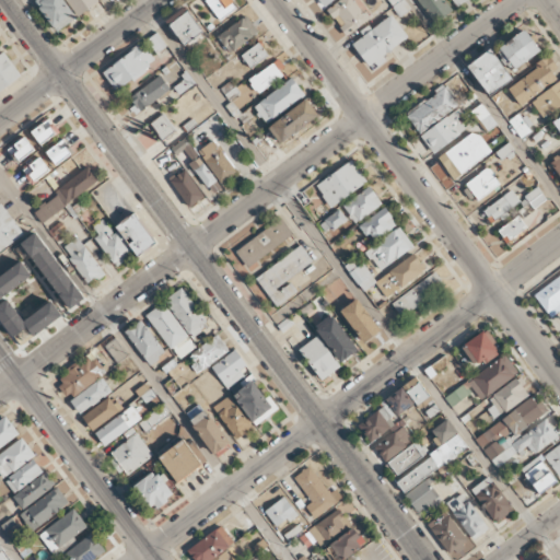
[(37,0),(35,3),(58,32),(77,18),(62,0),(37,0)]
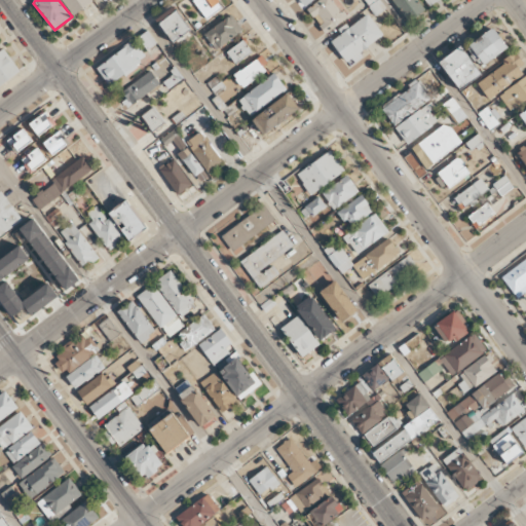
[(64,0),(75,14),(92,1),(91,0),(64,0)]
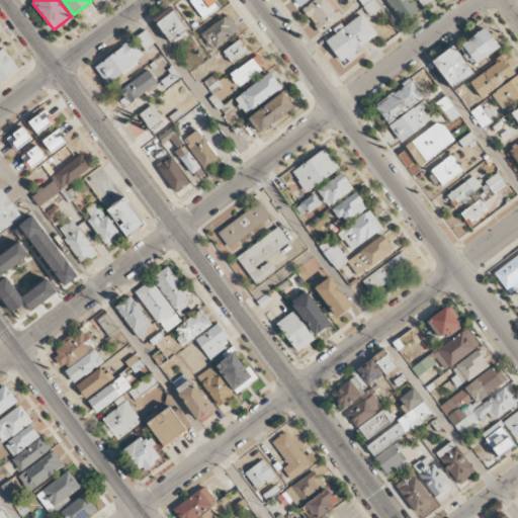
[(190,0),(202,18),(219,7),(212,0),(190,0)]
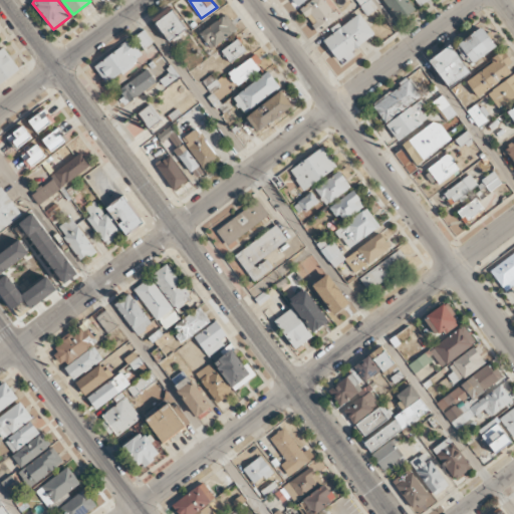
[(318,33),(338,18),(325,0),(311,0),(300,8),(318,33)]
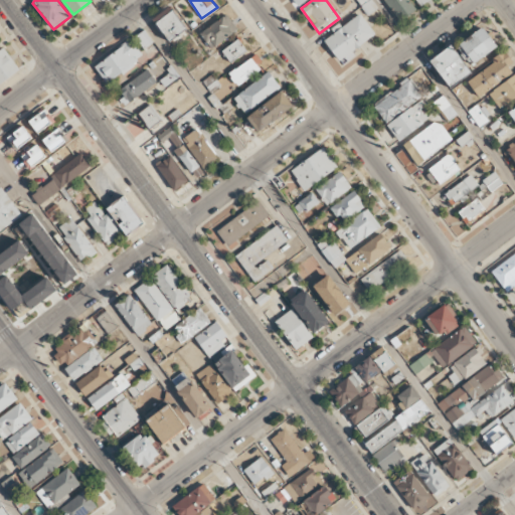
[(407,0),(383,0),(400,22),(415,10),(407,0)]
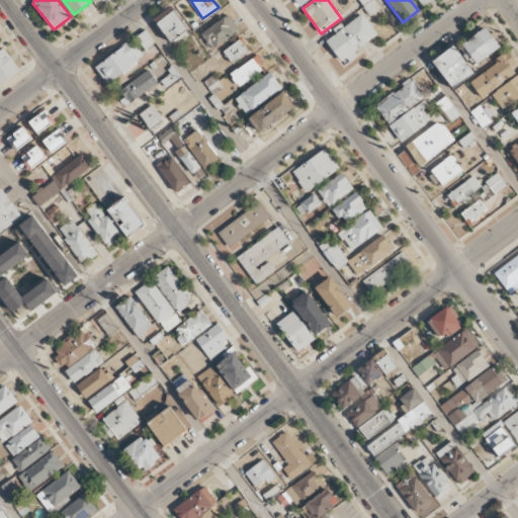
[(157,23),(172,44),(189,30),(174,10),(157,23)]
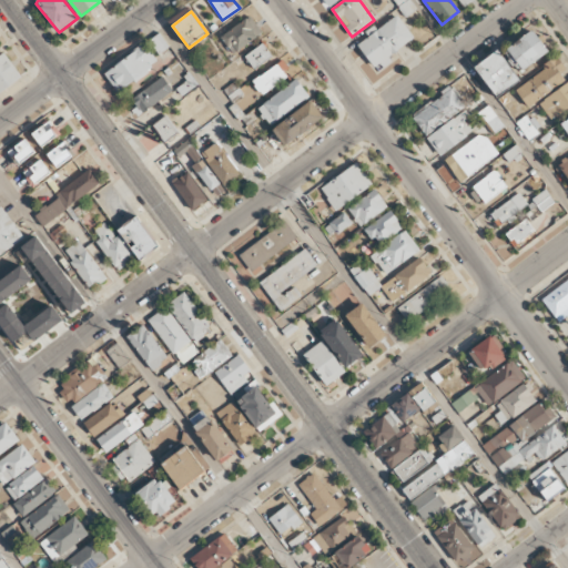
[(355,43),(377,73),(392,62),(388,57),(414,38),(396,14),(355,43)]
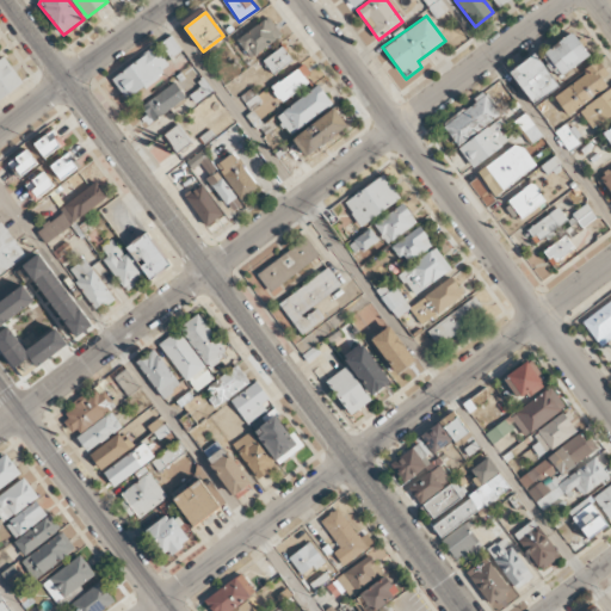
[(248,57),(282,38),(271,18),(236,37),(248,57)]
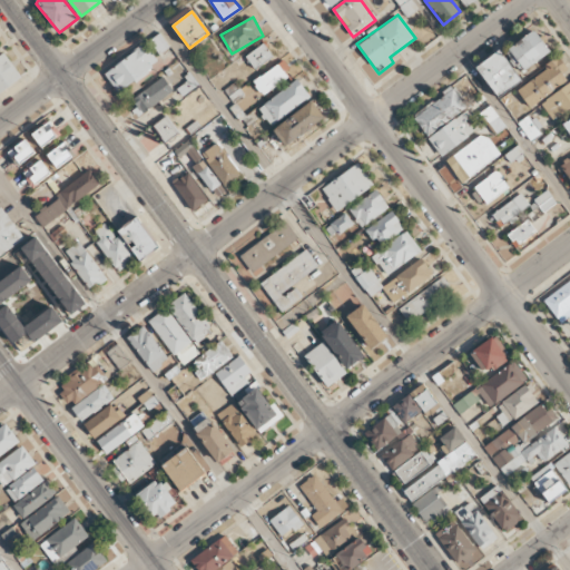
[(508,47),(521,70),(549,55),(536,31),(508,47)]
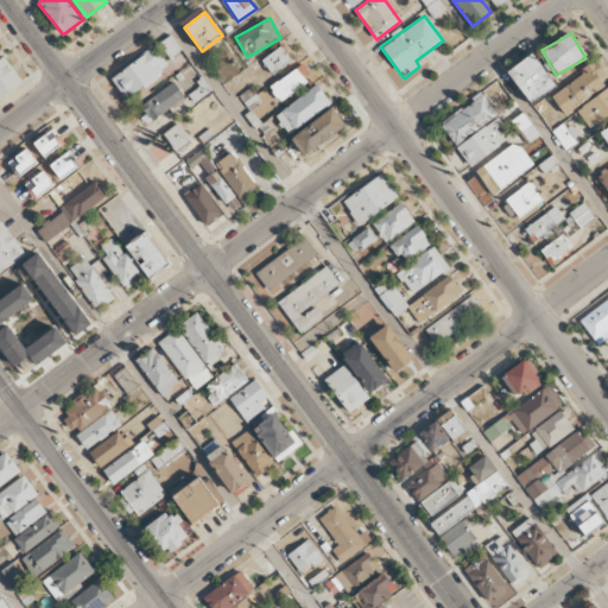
[(291,61),(282,46),(261,61),(271,74),(291,61)]
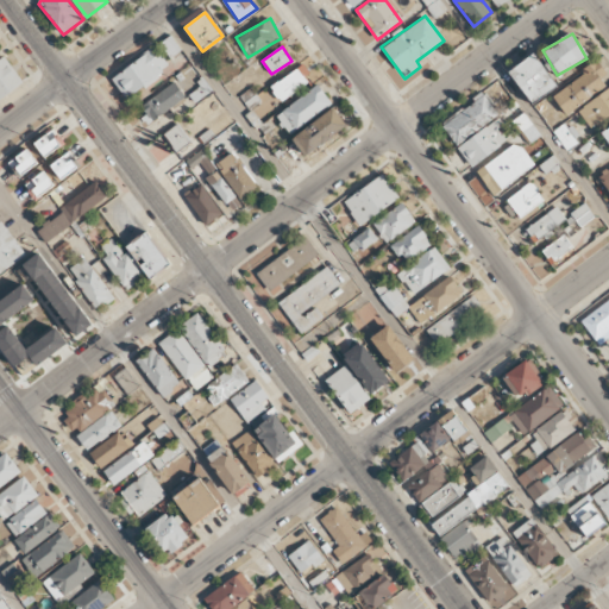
[(170,69),(156,48),(111,77),(125,99),(170,69)]
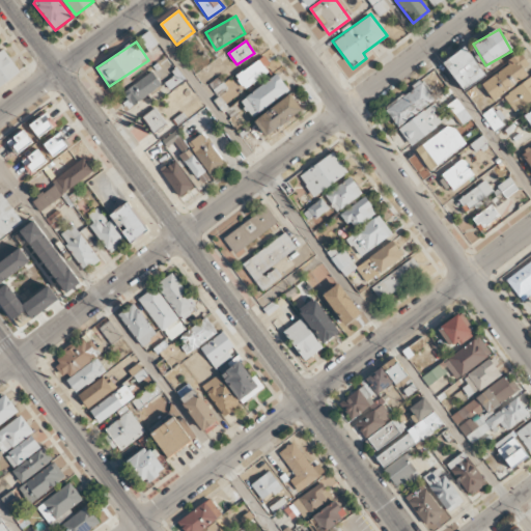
[(485,75),(465,47),(443,62),(464,90),(485,75)]
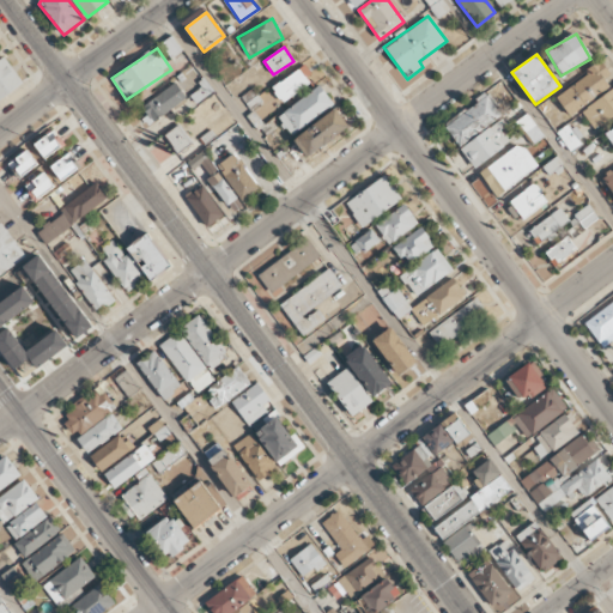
[(0,59),(0,101),(23,83),(4,56),(0,59)]
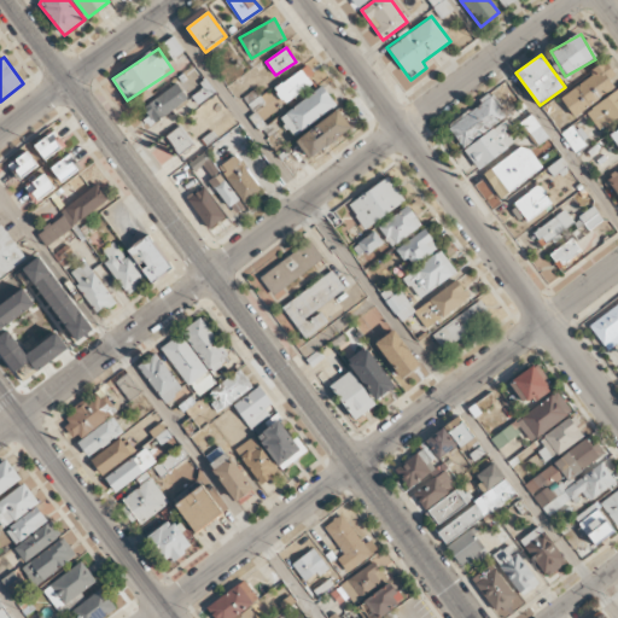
[(575,117),(617,85),(617,83),(604,64),(559,97),(575,117)]
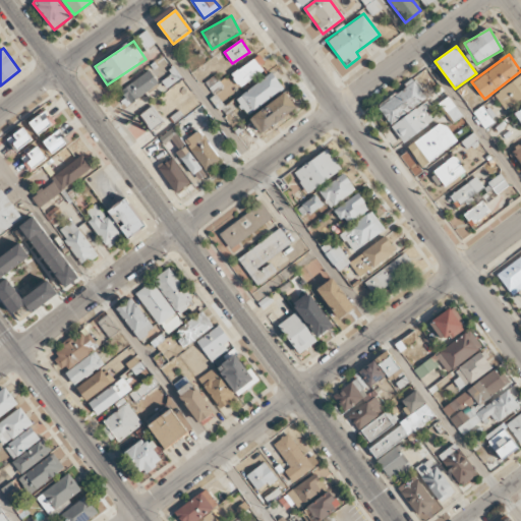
[(268,66),(258,55),(232,75),(240,87),(268,66)]
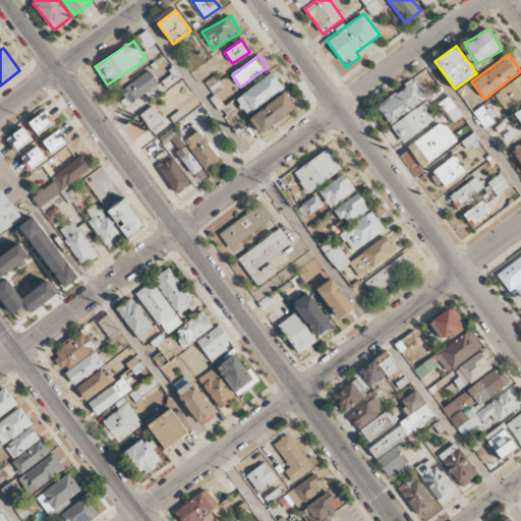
[(167,89),(181,77),(175,69),(161,80),(167,89)]
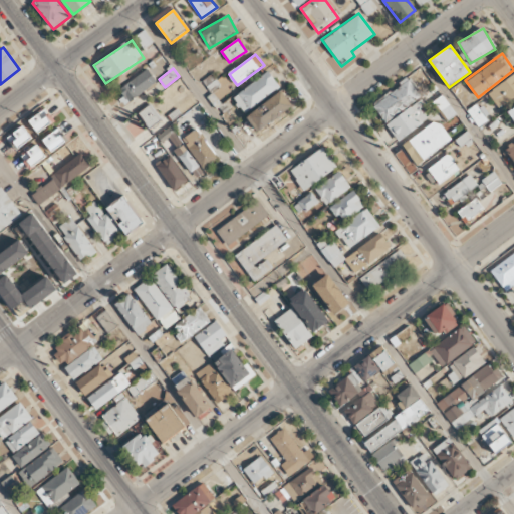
[(116,90),(125,103),(157,83),(148,69),(116,90)]
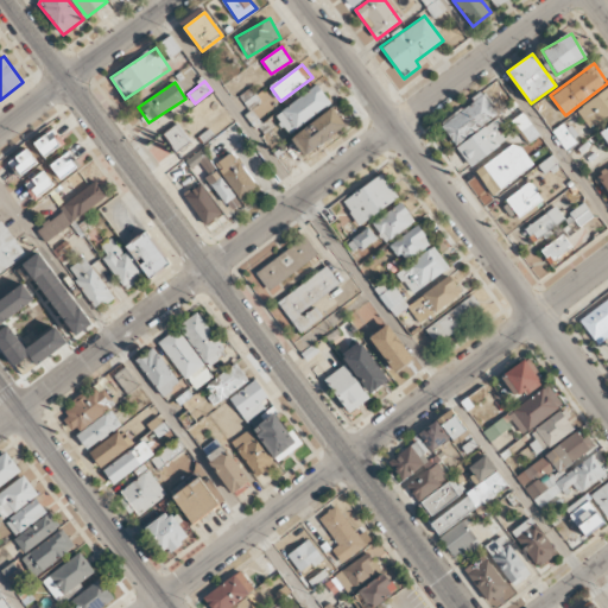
[(276,116),(289,134),(331,103),(317,84),(276,116)]
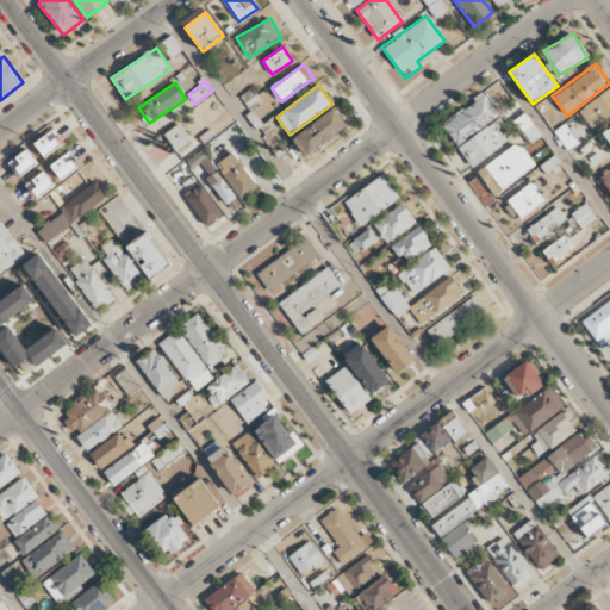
[(609,88),(578,109),(590,128),(609,116),(609,88)]
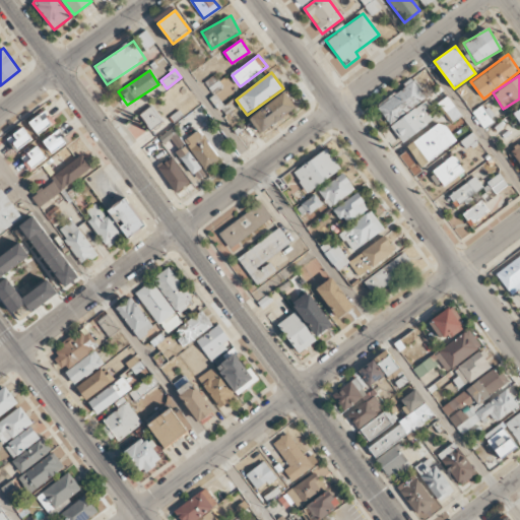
[(426,99),(413,81),(377,107),(389,124),(426,99)]
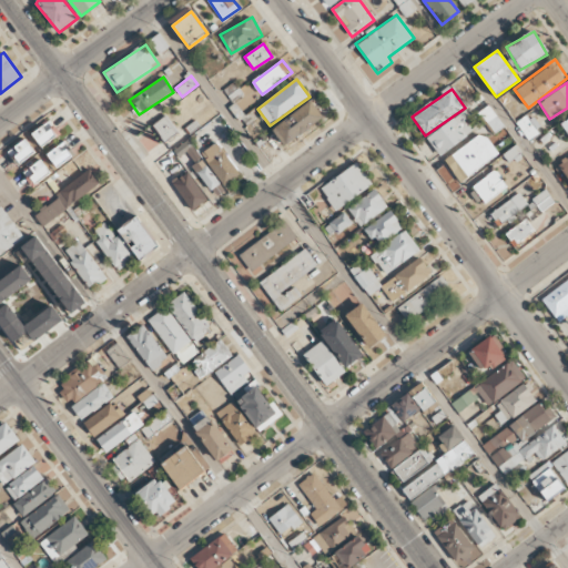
[(282,144),(323,121),(313,102),(271,127),(282,144)]
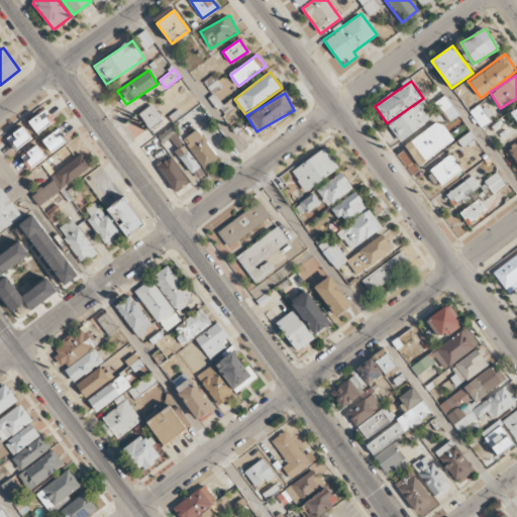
[(421,103),(388,123),(399,141),(432,120),(421,103)]
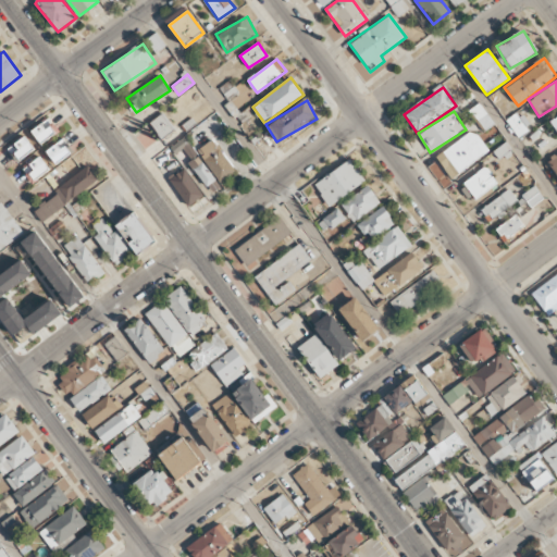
[(161,139),(175,130),(163,113),(150,122),(161,139)]
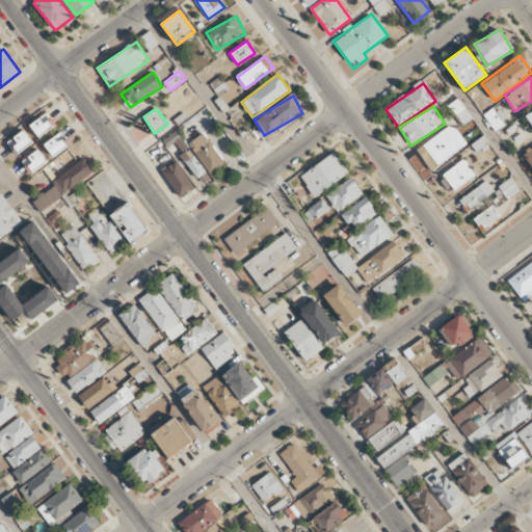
[(483,114),(495,131),(505,125),(494,108),(483,114)]
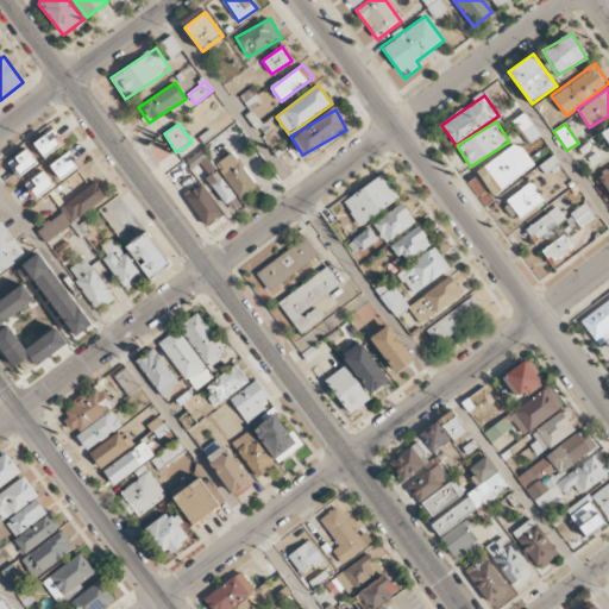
[(64,144),(54,129),(33,143),(44,158),(64,144)]
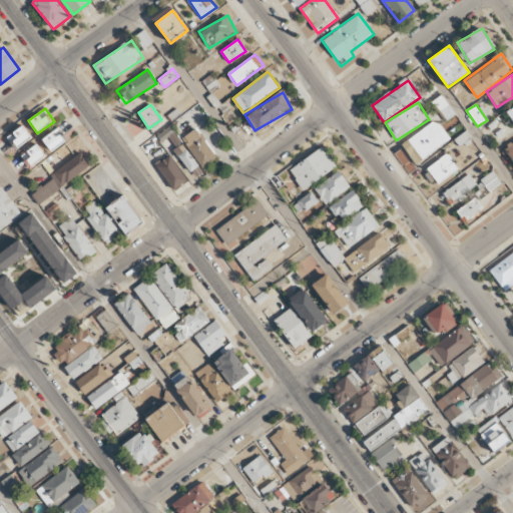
[(415,165),(450,139),(435,119),(401,145),(415,165)]
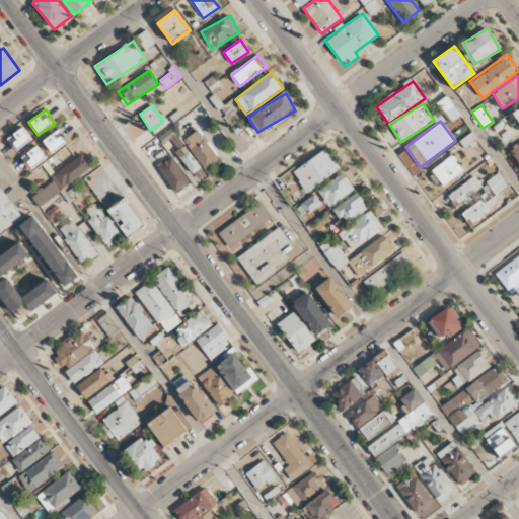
[(32,140),(23,127),(7,139),(16,152),(32,140)]
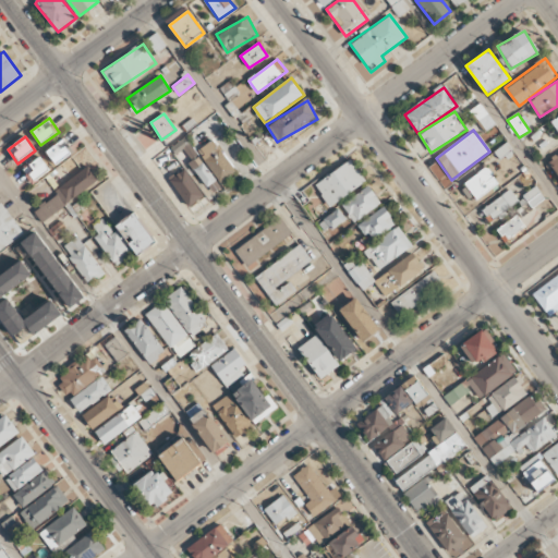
[(56,165),(73,152),(63,138),(46,153),(56,165)]
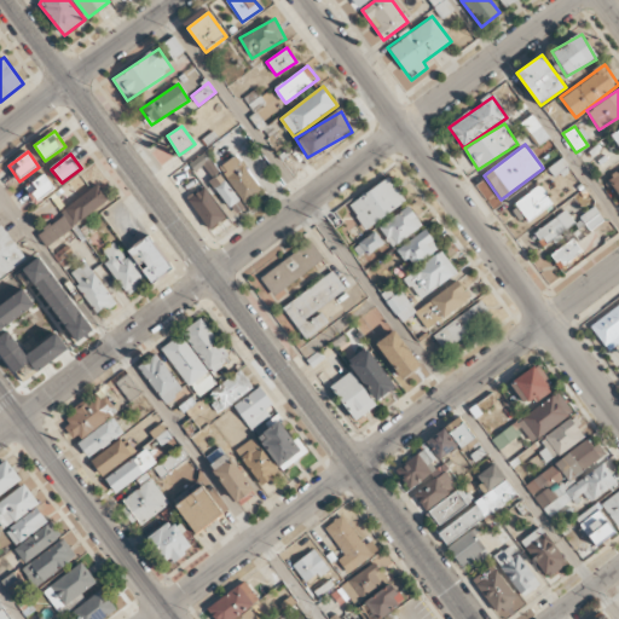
[(261,190),(236,155),(218,167),(244,203),(261,190)]
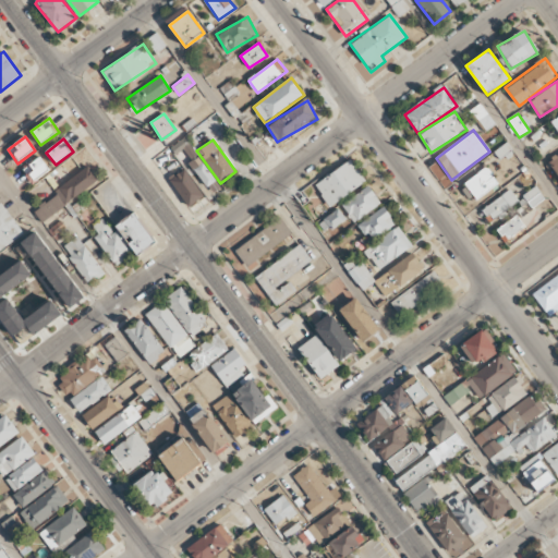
[(557,154),(547,162),(557,176),(557,154)]
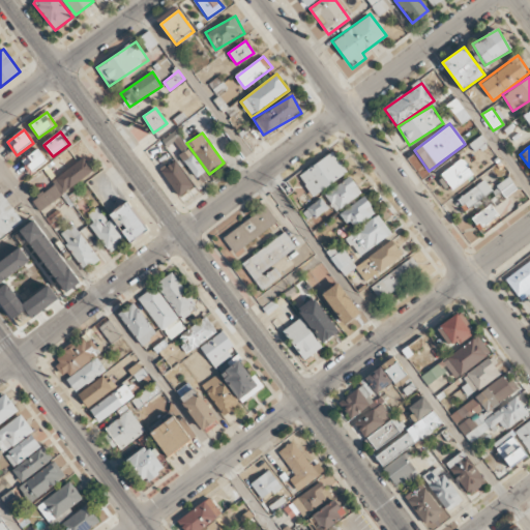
[(48,162),(37,149),(22,162),(31,174),(48,162)]
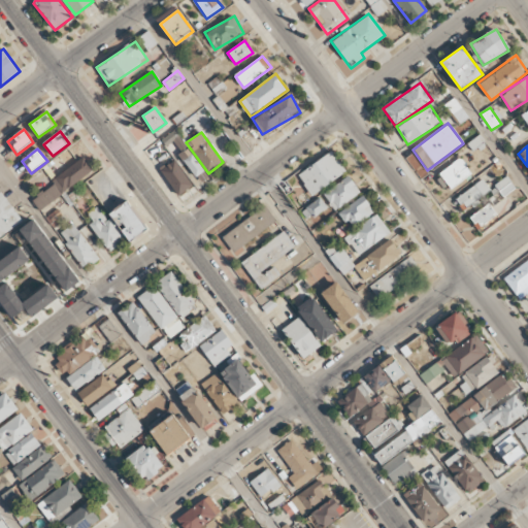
[(177,156),(195,177),(204,170),(187,149),(177,156)]
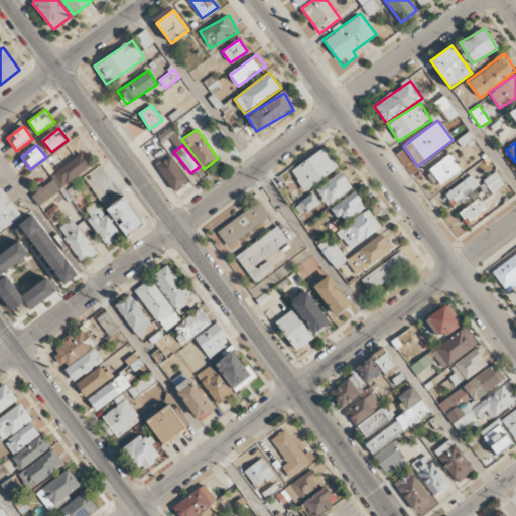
[(302,190),(338,170),(326,149),(290,169),(302,190)]
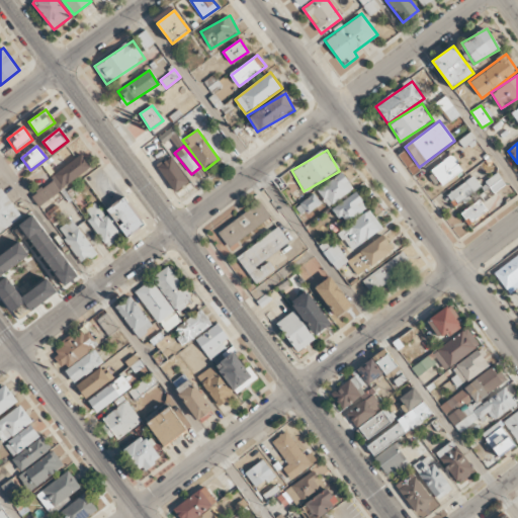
[(51,176),(60,189),(92,168),(83,155),(51,176)]
